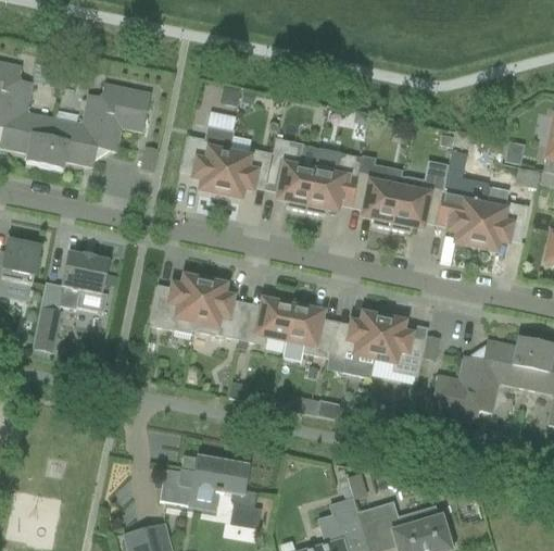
[(23,65),(0,60),(0,126),(3,130),(0,143),(0,146),(28,152),(27,161),(45,165),(63,168),(65,160),(95,165),(98,150),(102,148),(117,150),(122,126),(143,130),(152,92),(104,83),(103,92),(98,95),(89,94),(84,120),(79,123),(54,117),(30,112),(27,108),(33,82),(23,79),(21,75),(23,65)]
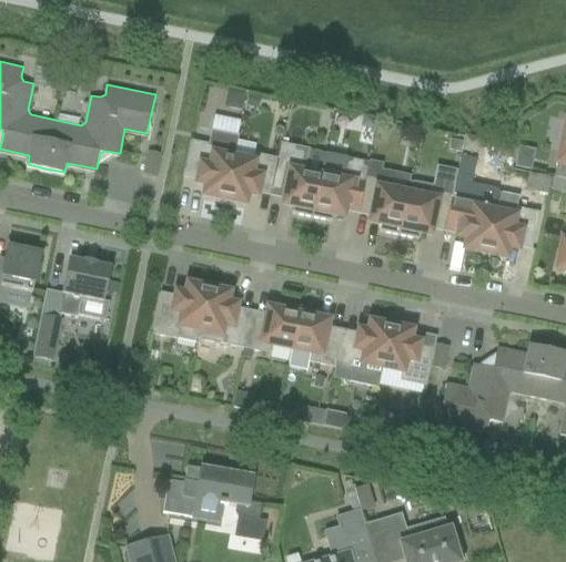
[(228,87),(225,103),(242,106),(245,90),(228,87)]
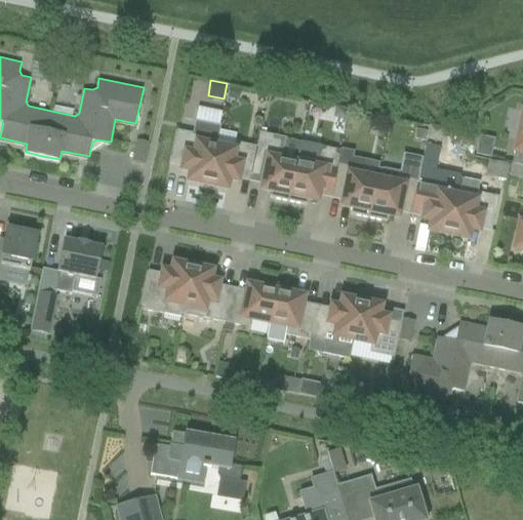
[(229,94),(241,96),(243,86),(232,84),(229,94)]
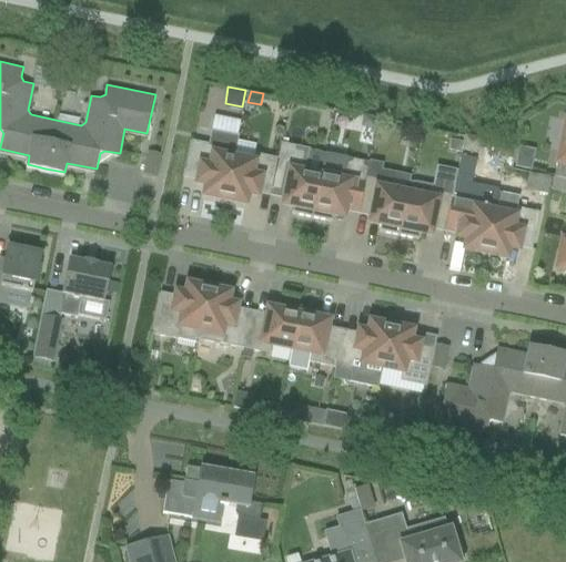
[(565,126),(555,174),(565,176),(565,126)]
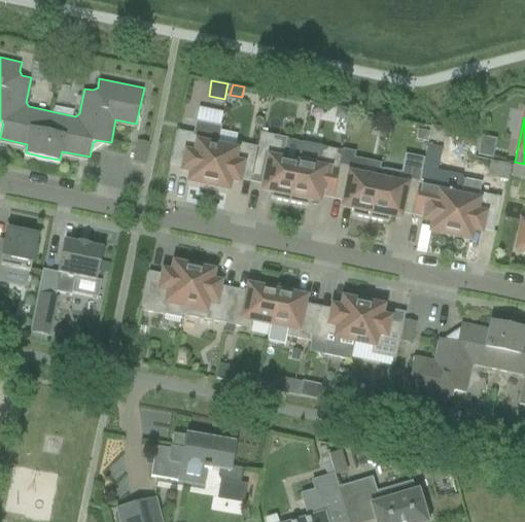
[(190,178),(210,182),(222,122),(221,122),(221,124),(198,118),(195,131),(179,128),(172,162),(174,162),(175,157),(185,159),(183,167),(193,169),(190,178)]
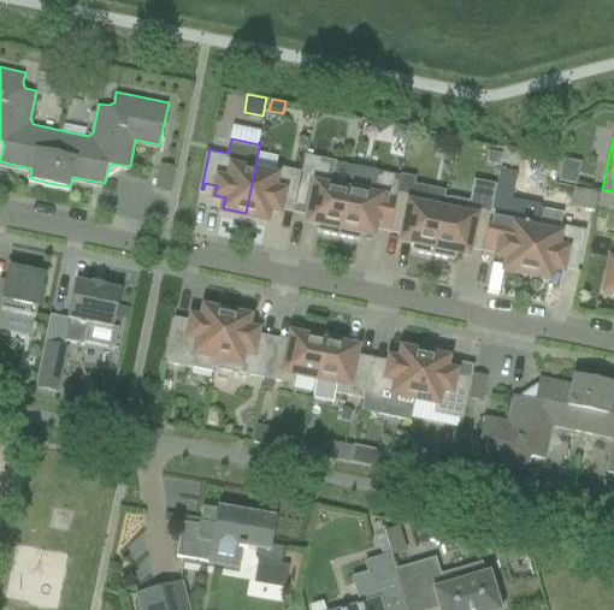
[(246,213),(267,218),(270,207),(279,208),(282,199),(296,202),(303,169),(302,169),(277,164),(275,172),(255,169),(261,142),(260,142),(246,213)]
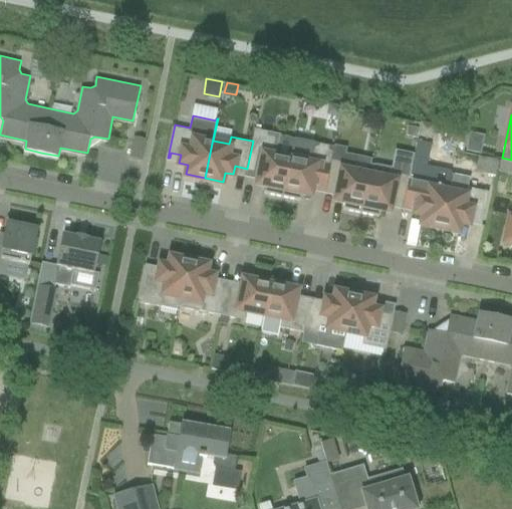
[(419,134),(434,137),(437,121),(422,119),(419,134)]
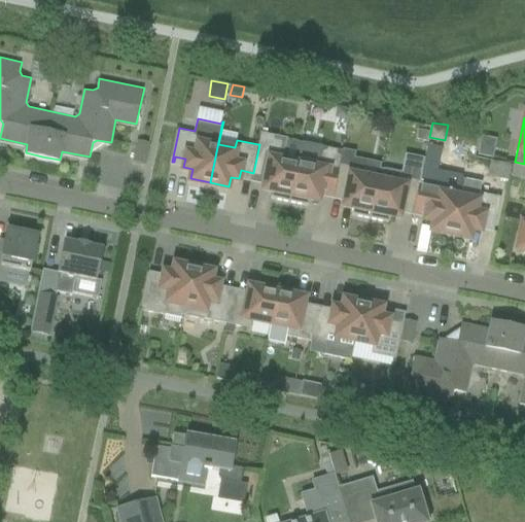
[(420,126),(418,136),(427,138),(430,129),(420,126)]
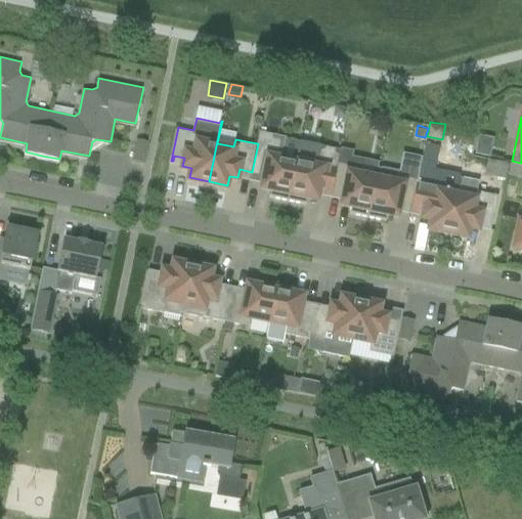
[(270,195),(289,198),(296,160),(281,157),(287,135),(260,129),(257,143),(258,143),(252,172),(264,174),(262,185),(271,187),(270,195)]
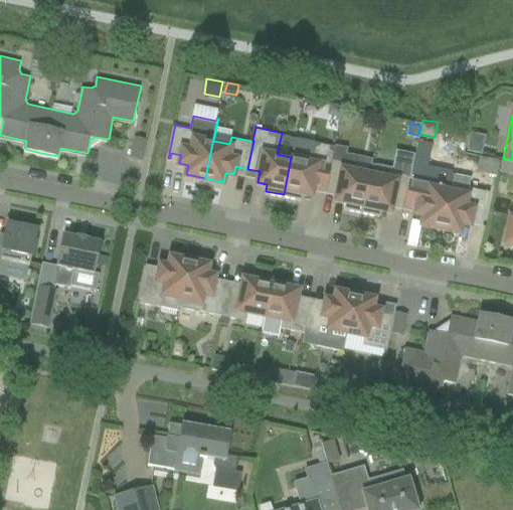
[(291,157),(284,194),(302,198),(303,192),(312,194),(314,182),(327,185),(332,157),(333,158),(335,146),(295,138),(291,157)]
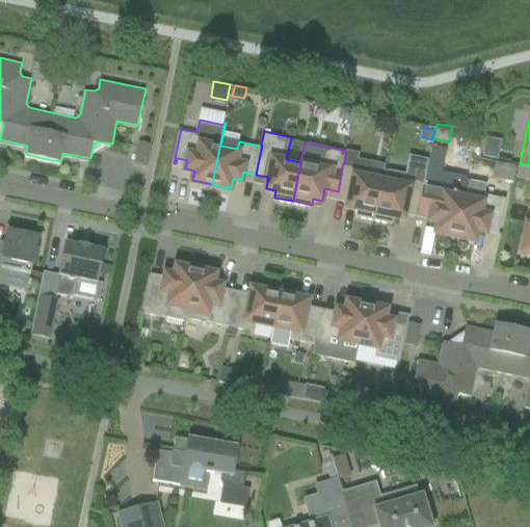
[(483,142),(480,154),(494,157),(497,146),(483,142)]
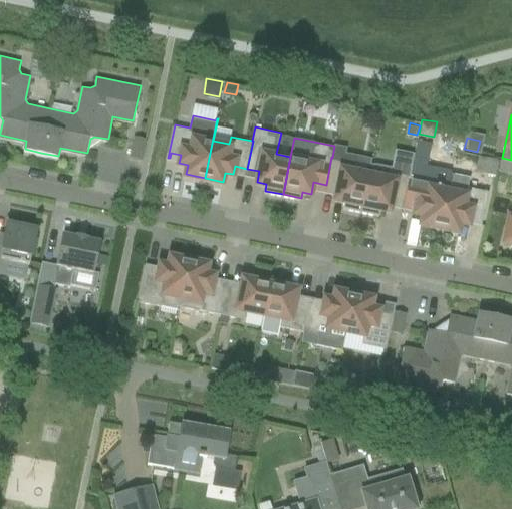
[(480,154),(476,169),(496,174),(500,158),(480,154)]
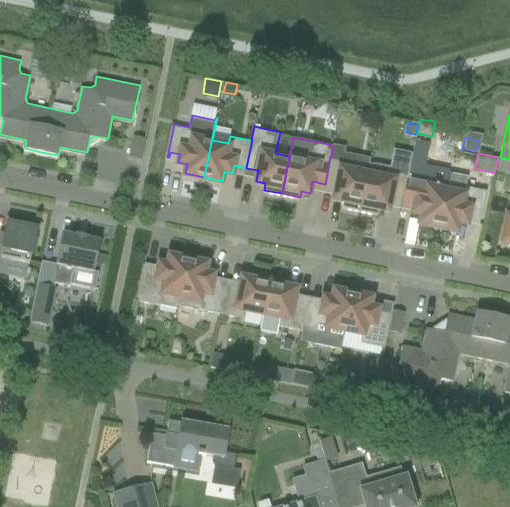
[(342,206),(360,210),(368,172),(351,169),(352,161),(331,157),(330,156),(325,184),(337,186),(334,198),(344,200),(342,206)]
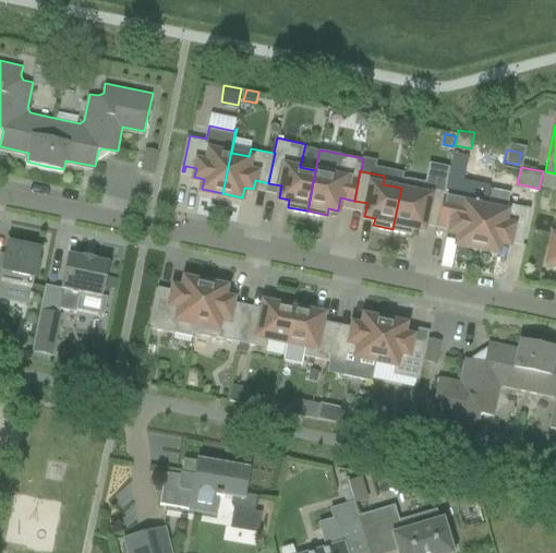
[(426,180),(403,176),(401,188),(393,229),(412,232),(413,226),(424,228),(426,216),(439,218),(446,189),(426,184),(426,180)]
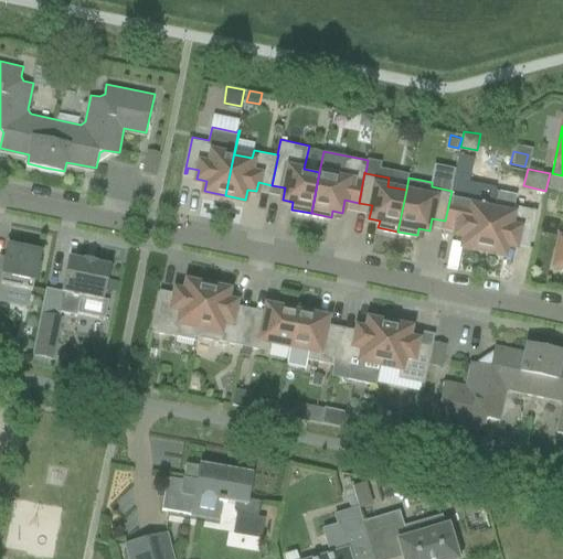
[(452,191),(445,221),(458,224),(457,230),(456,233),(466,235),(464,245),(485,249),(494,206),(475,202),(476,195),(453,191),(452,191)]
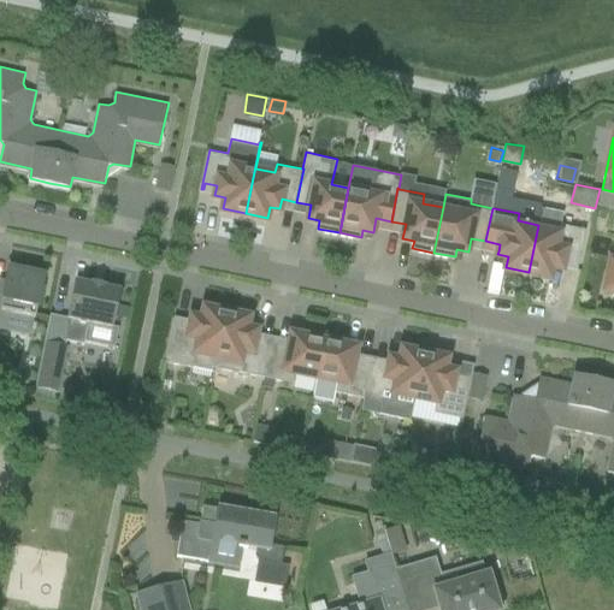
[(529,272),(550,277),(553,265),(562,267),(564,264),(578,267),(586,227),(561,223),(562,215),(541,211),(529,272)]
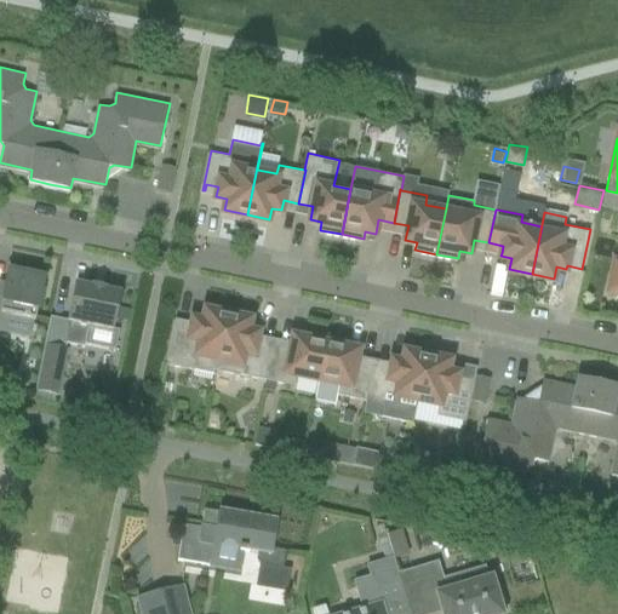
[(0,321),(5,322),(7,311),(36,317),(46,273),(49,273),(49,271),(23,267),(22,269),(10,267),(7,281),(0,280),(0,279),(0,321)]
